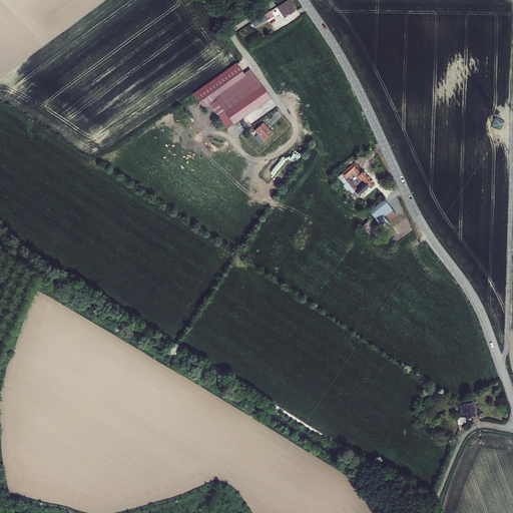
[(288,2),(278,8),(284,19),(295,12),(288,2)]
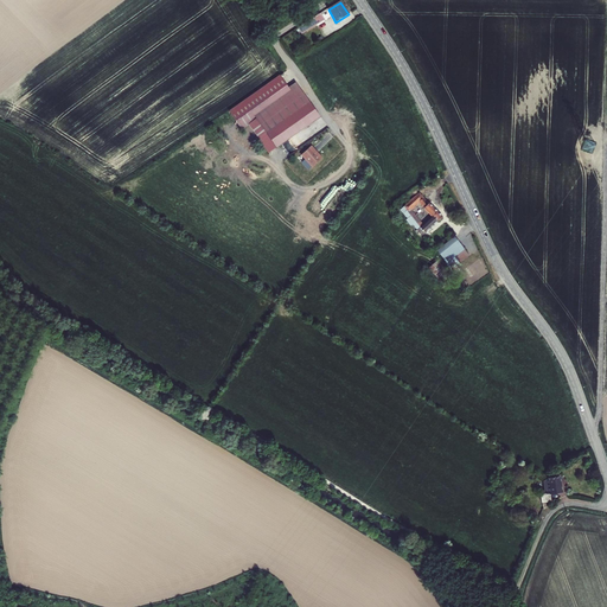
[(320,14),(298,30),(301,36),(325,21),(320,14)]
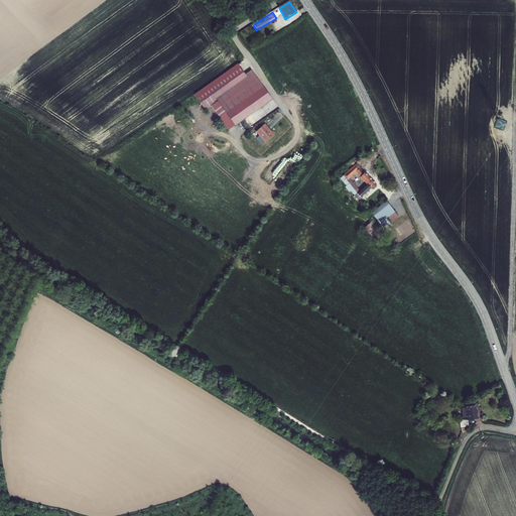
[(215,96),(235,126),(272,101),(252,71),(215,96)]
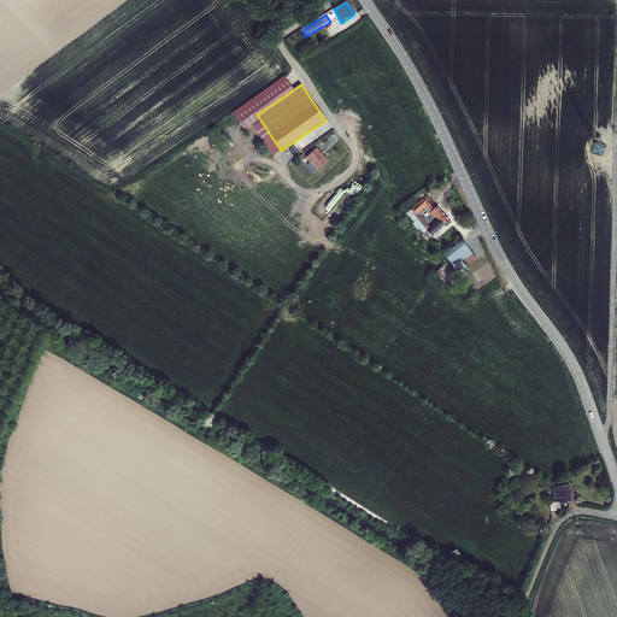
[(321,153),(317,148),(306,158),(318,170),(327,162),(319,154),(321,153)]
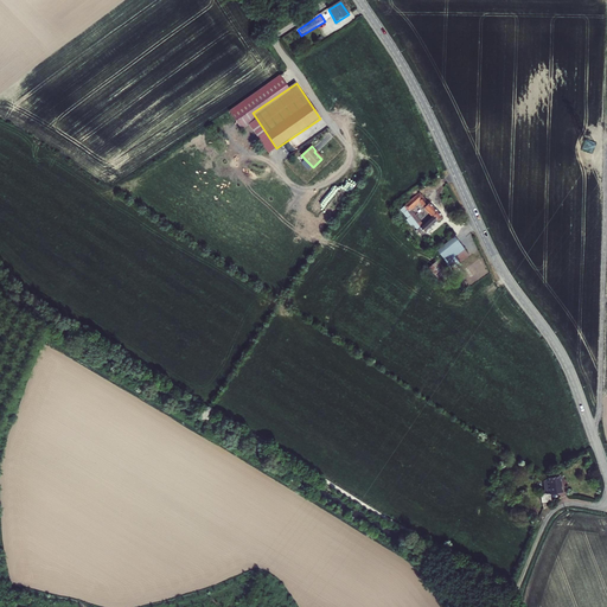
[(416,204),(429,218),(434,223),(439,219),(427,205),(425,204),(416,195),(402,206),(398,209),(415,230),(417,229),(422,235),(432,225),(427,221),(420,227),(407,211),(416,204)]
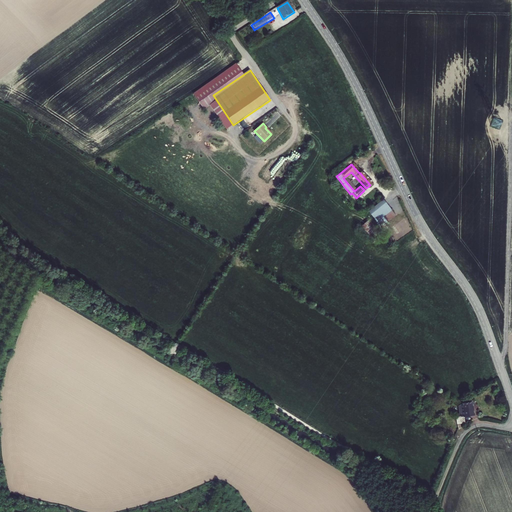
[(367,211),(387,238),(393,234),(403,227),(383,199),(367,211)]
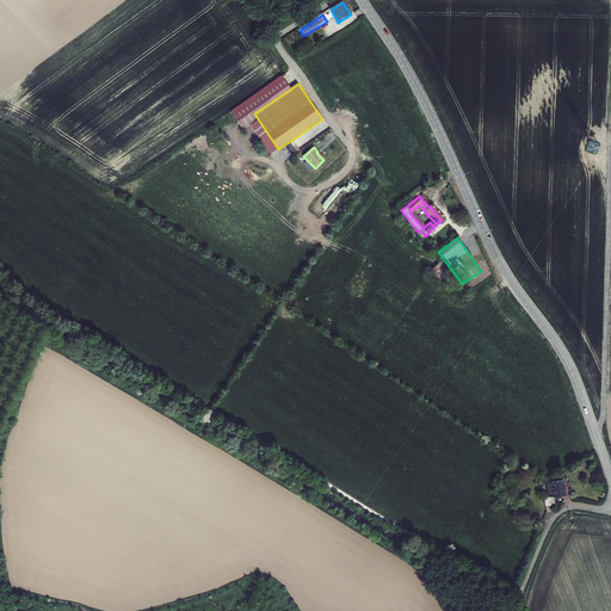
[(469,279),(462,284),(466,290),(473,285),(469,279)]
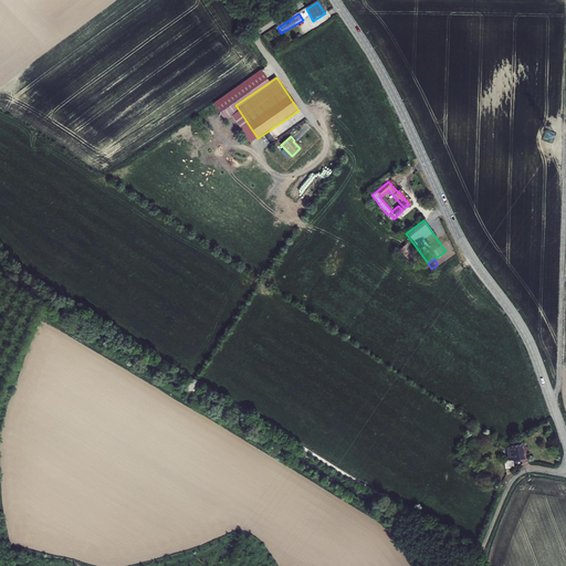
[(512,457),(503,458),(506,475),(511,473),(510,469),(513,468),(512,461),(523,460),(521,446),(510,447),(512,457)]
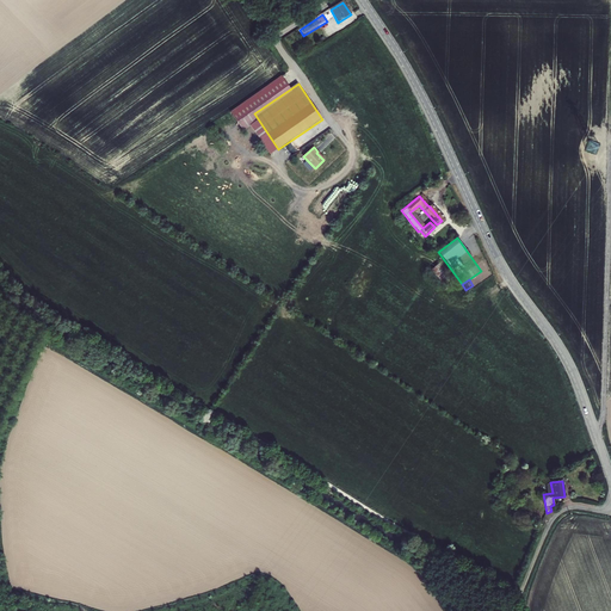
[(470,610),(471,610),(457,592),(456,592),(455,593),(452,600),(451,602),(451,604),(456,609),(457,610),(458,610),(457,610),(470,610)]
